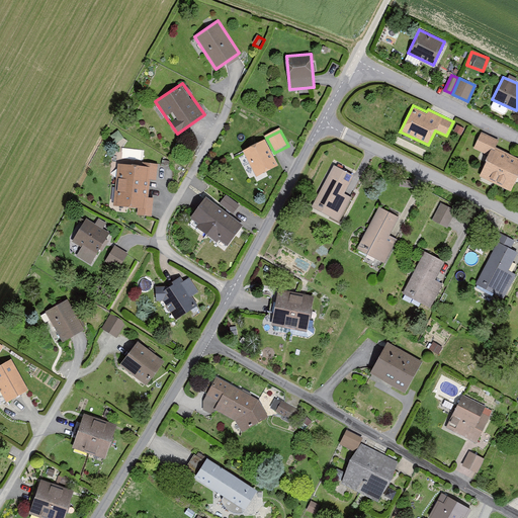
[(517,156),(496,146),(499,140),(482,132),(473,148),(488,155),(479,174),(511,190),(517,176),(517,156)]
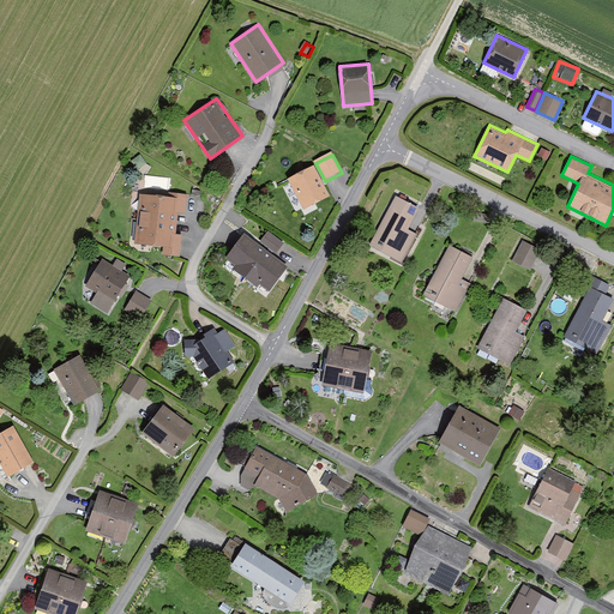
[(142,157),(132,164),(138,173),(148,167),(142,157)]
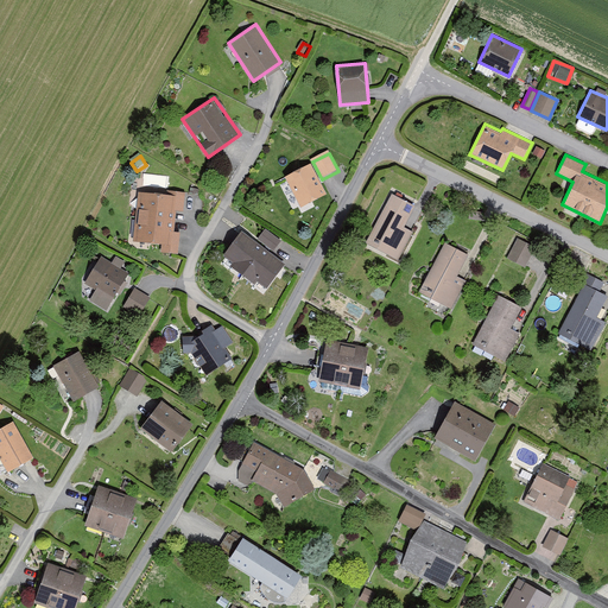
[(325,191),(310,163),(285,176),(301,206),(325,191)]
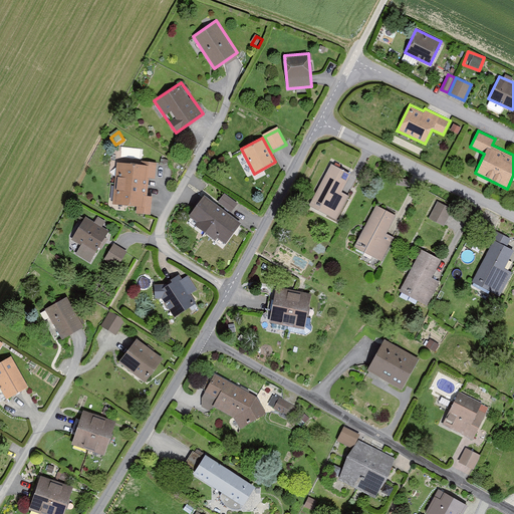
[(113,183),(148,186),(148,179),(155,179),(157,160),(141,159),(140,163),(115,161),(113,183)]
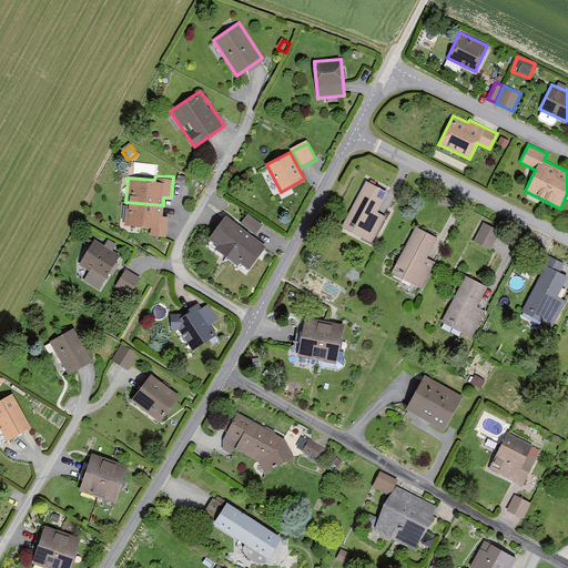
[(387,191),(366,180),(342,226),(372,242),(386,215),(377,211),(387,191)]
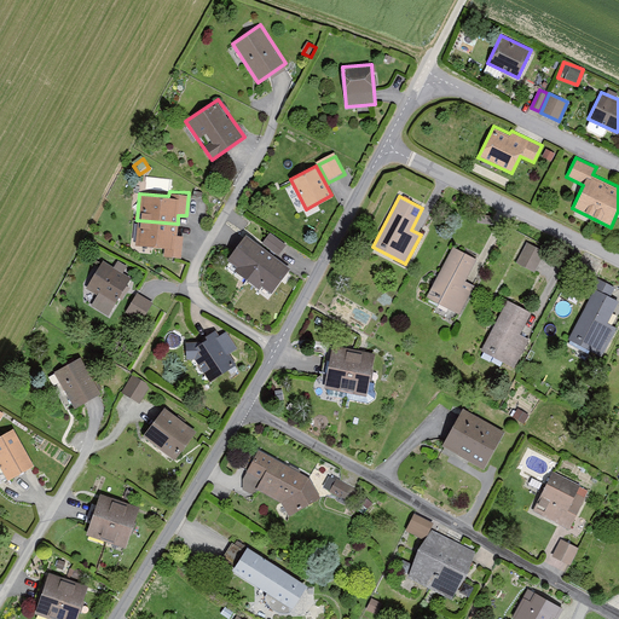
[(178,224),(137,220),(136,244),(165,247),(165,254),(181,256),(184,235),(177,233),(178,224)]
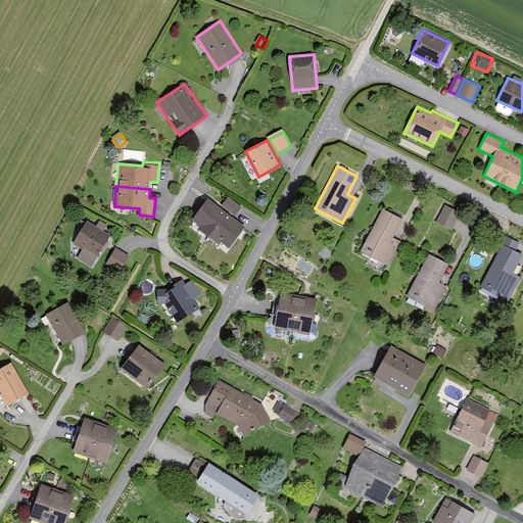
[(242,205),(227,195),(221,205),(235,216),(242,205)]
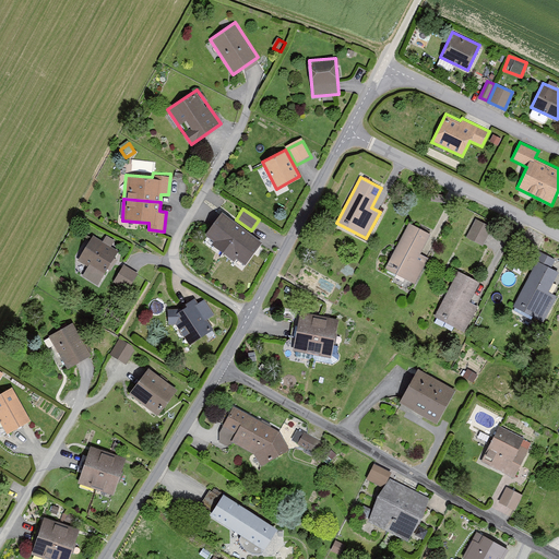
[(211,245),(223,252),(241,226),(221,212),(204,235),(213,240),(211,245)]
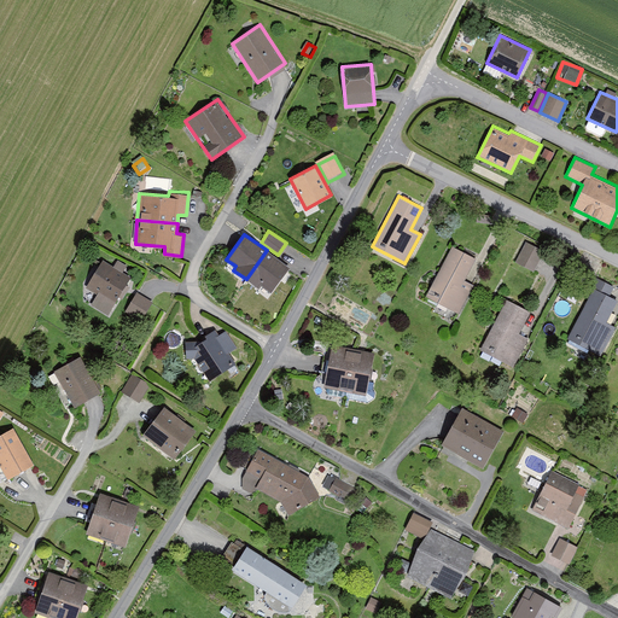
[(548,254),(525,242),(514,262),(536,274),(548,254)]
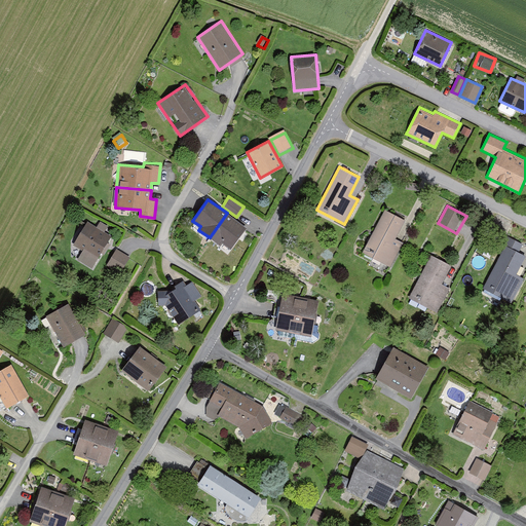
[(404,219),(384,209),(364,251),(389,264),(402,241),(395,238),(404,219)]
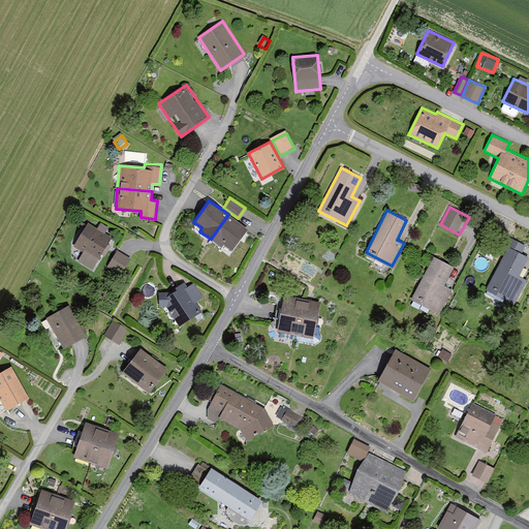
[(248,226),(228,214),(211,239),(221,246),(224,243),(232,249),(248,226)]
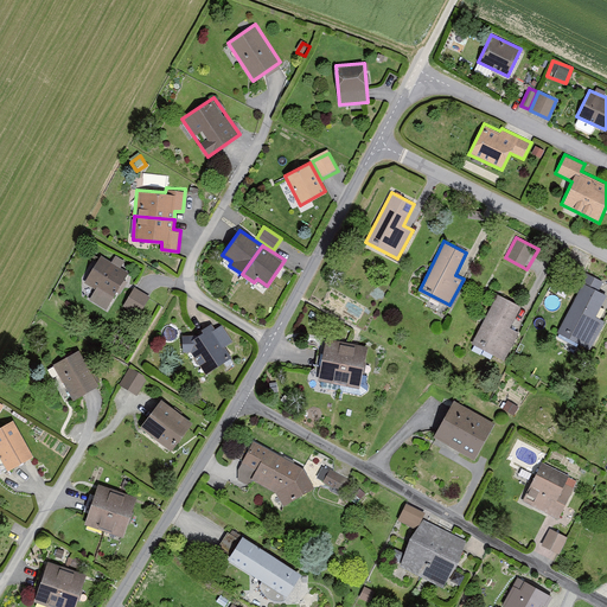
[(110,262),(101,256),(84,282),(95,289),(89,299),(106,310),(128,273),(120,268),(125,261),(115,255),(110,262)]
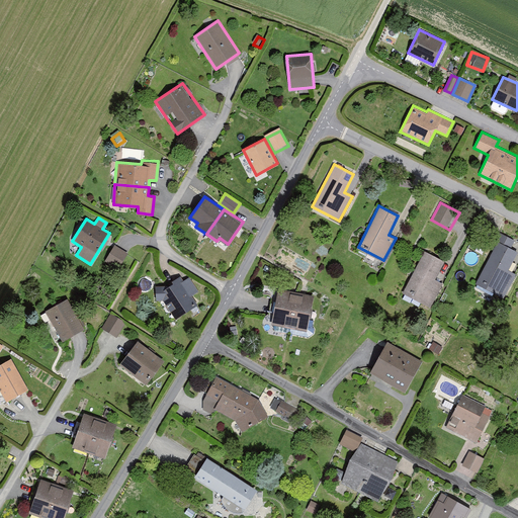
[(517,251),(517,250),(496,239),(475,282),(504,296),(515,274),(508,270),(517,251)]
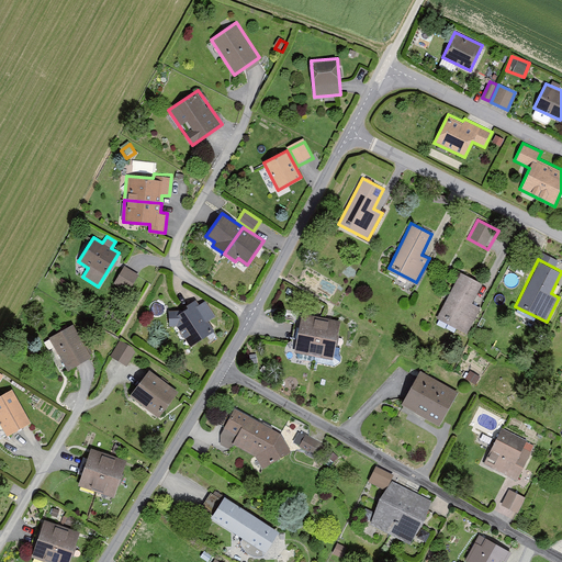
[(138,274),(124,266),(115,281),(128,290),(138,274)]
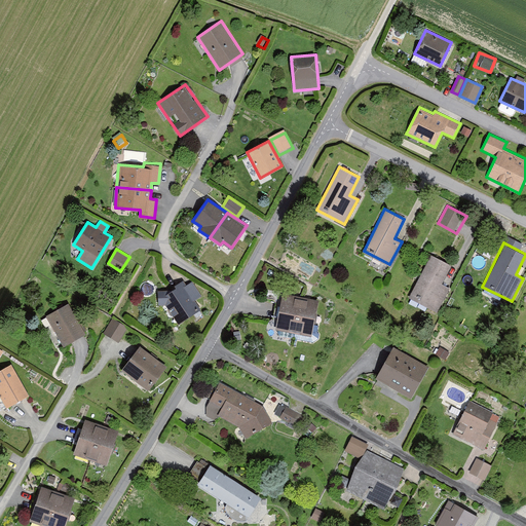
[(451,264),(429,254),(408,297),(438,311),(450,288),(442,283),(451,264)]
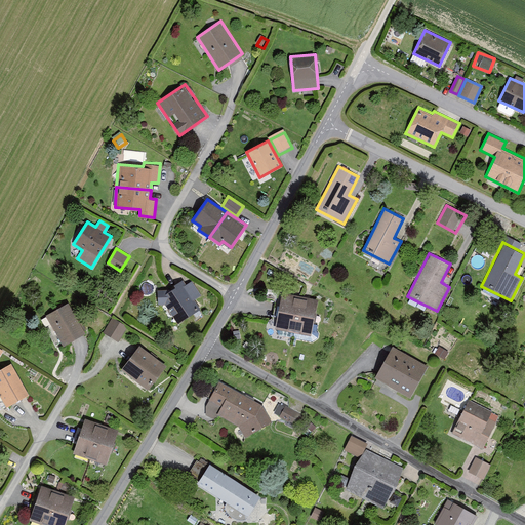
[(177,323),(200,308),(194,299),(201,295),(192,280),(186,284),(183,279),(174,284),(176,286),(165,294),(165,289),(157,289),(158,304),(165,304),(177,323)]
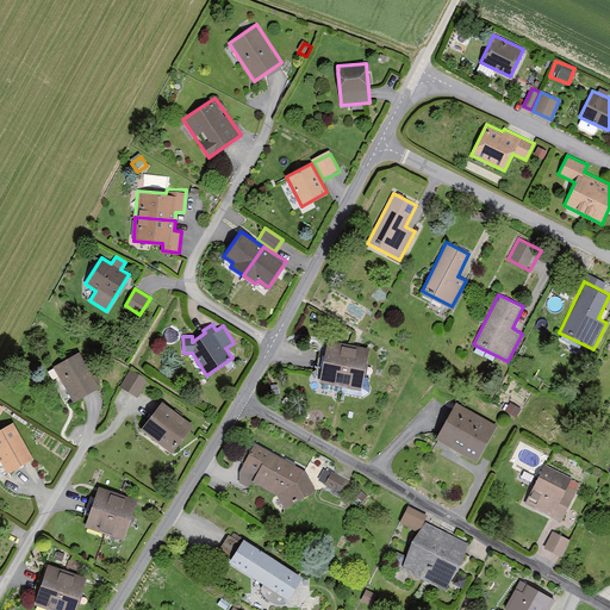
[(371,347),(327,338),(319,381),(362,390),(371,347)]
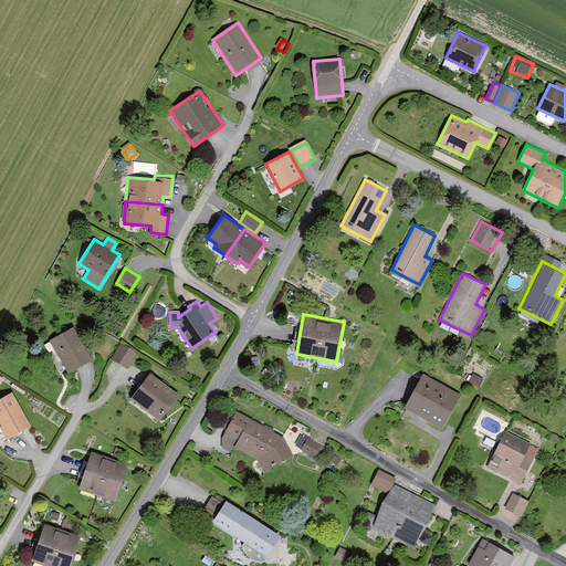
[(49,339),(67,373),(92,358),(73,325),(49,339)]
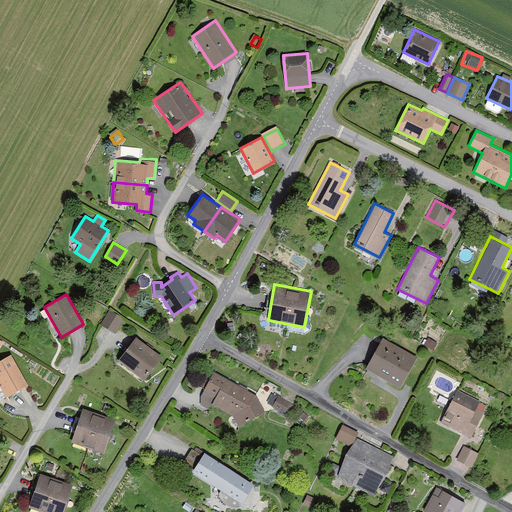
[(127,321),(110,311),(102,325),(118,336),(127,321)]
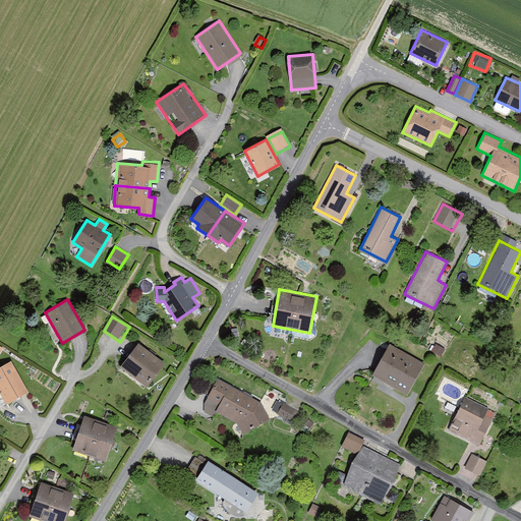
[(165,362),(138,342),(120,366),(147,387),(165,362)]
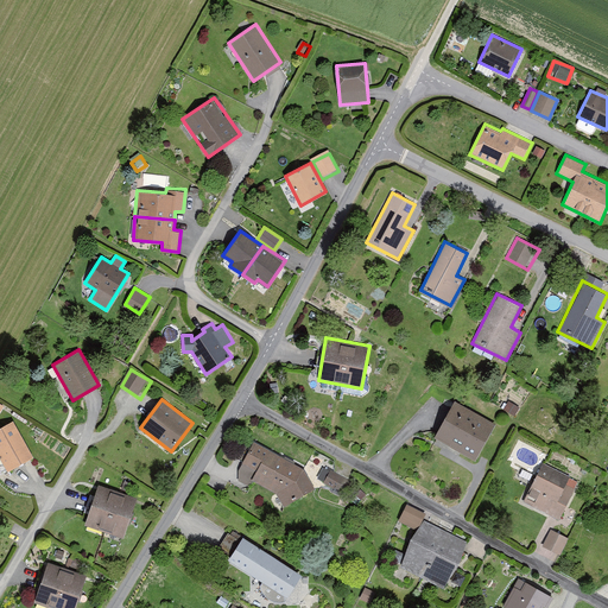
[(495,424),(453,401),(432,438),(474,462),(495,424)]
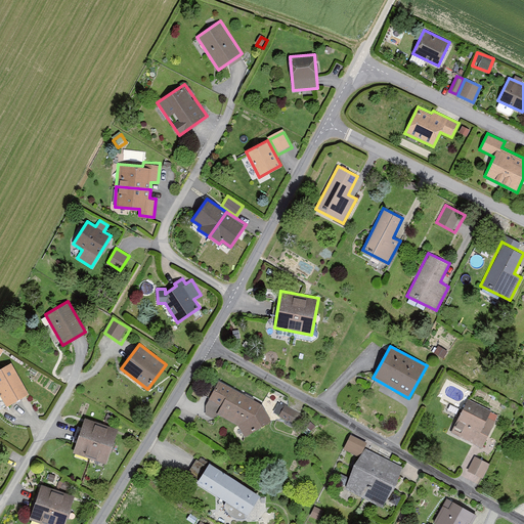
[(10,362),(0,368),(0,394),(6,406),(29,393),(10,362)]
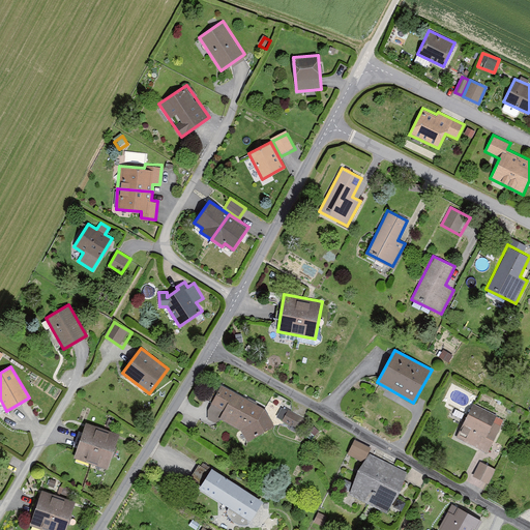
[(240,429),(246,441),(274,425),(265,406),(223,382),(208,409),(240,429)]
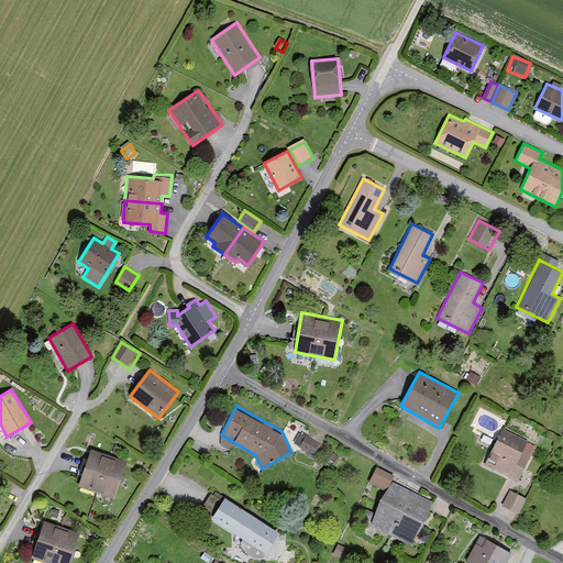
[(517,481),(534,445),(503,429),(485,464),(517,481)]
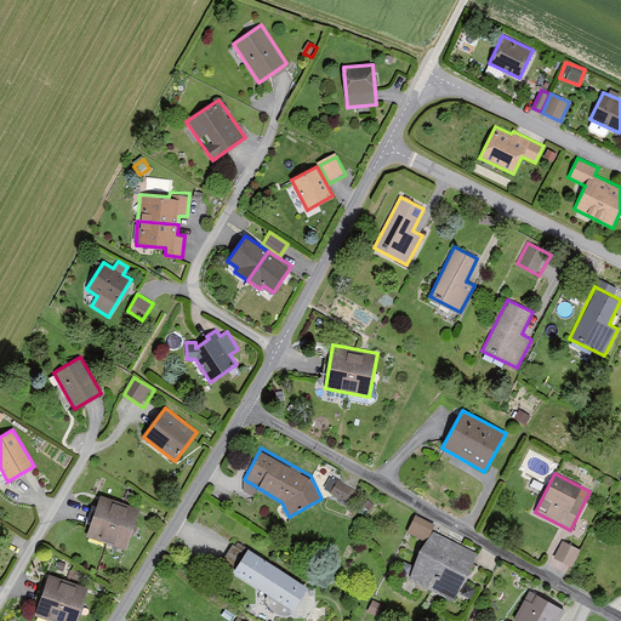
[(357,489),(339,479),(330,493),(348,503),(357,489)]
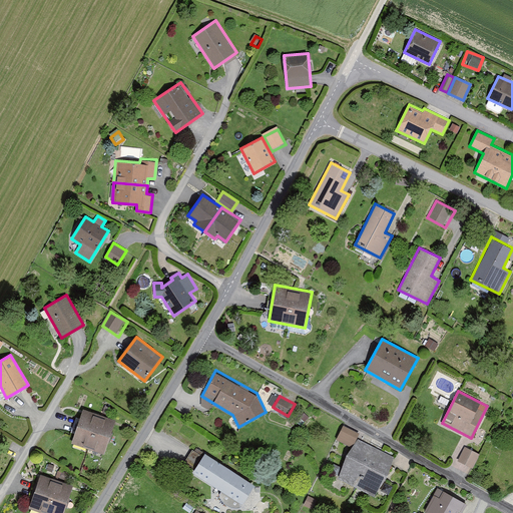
[(91,411),(82,408),(71,443),(104,454),(116,420),(106,416),(91,411)]
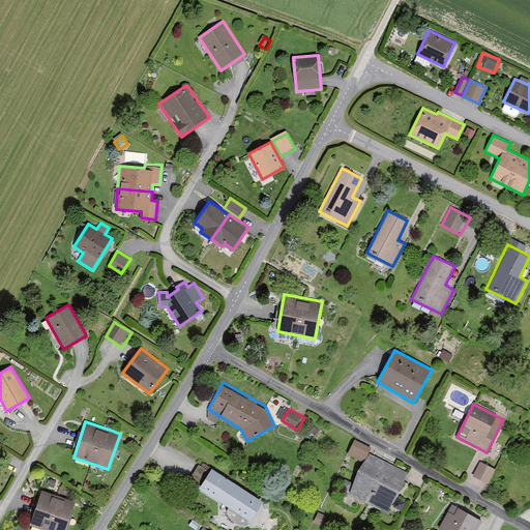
[(364,460),(370,444),(352,439),(347,453),(364,460)]
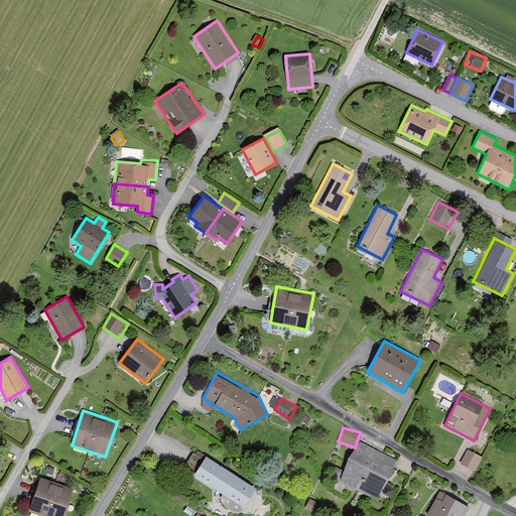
[(396,460),(360,440),(350,460),(340,480),(376,499),(386,479),(396,460)]
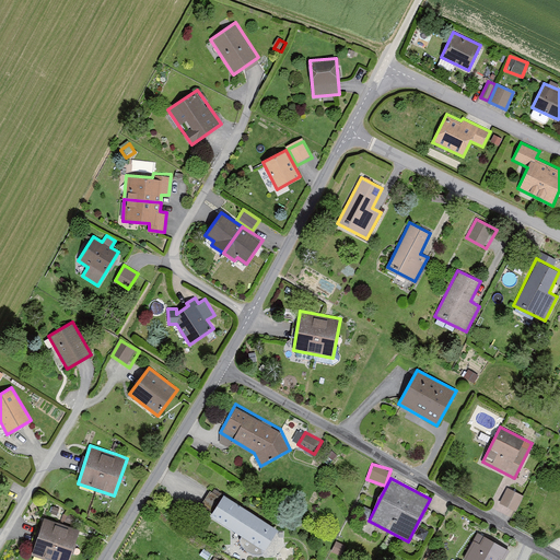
[(524,494),(508,487),(500,502),(516,511),(524,494)]
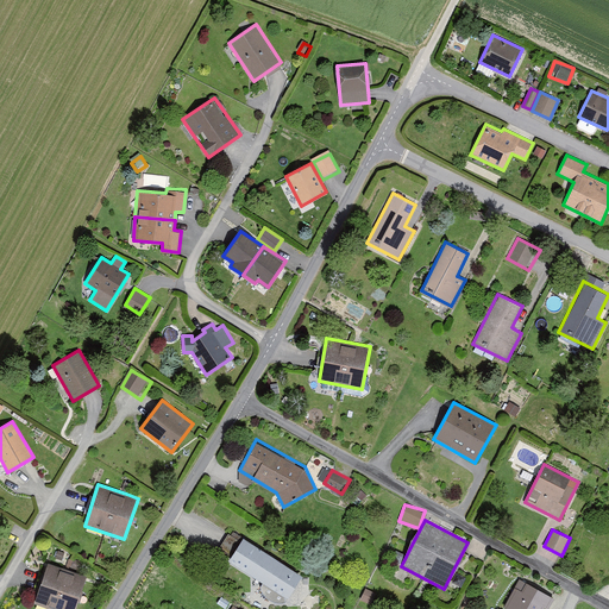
[(303,573),(243,537),(227,562),(262,582),(259,585),(262,591),(268,597),(276,600),(281,598),(284,595),(289,598),(303,573)]
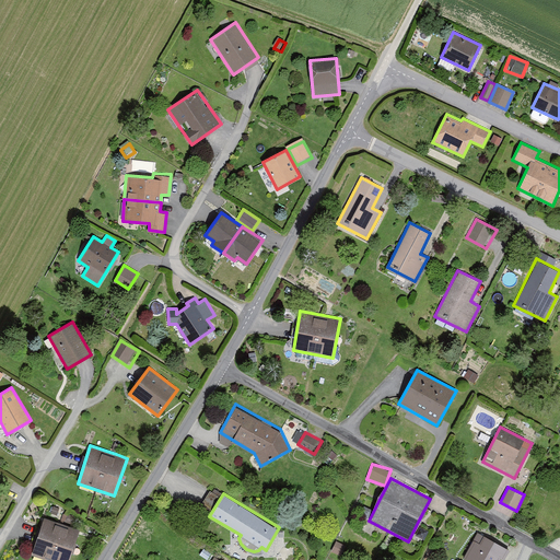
[(54,521),(43,517),(31,555),(48,559),(69,559),(80,529),(71,526),(54,521)]
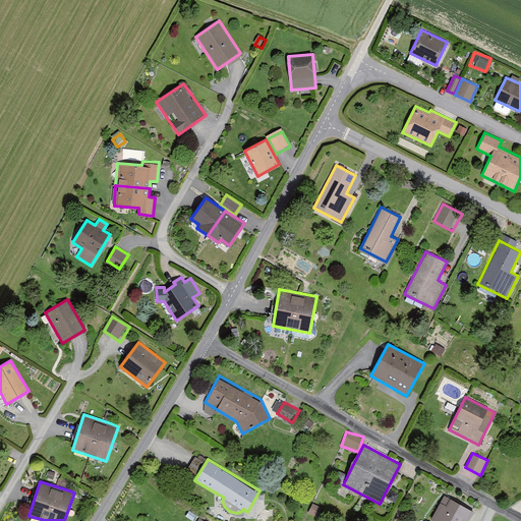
[(469,520),(474,511),(445,495),(431,519),(435,520),(464,520),(466,519),(469,520)]
